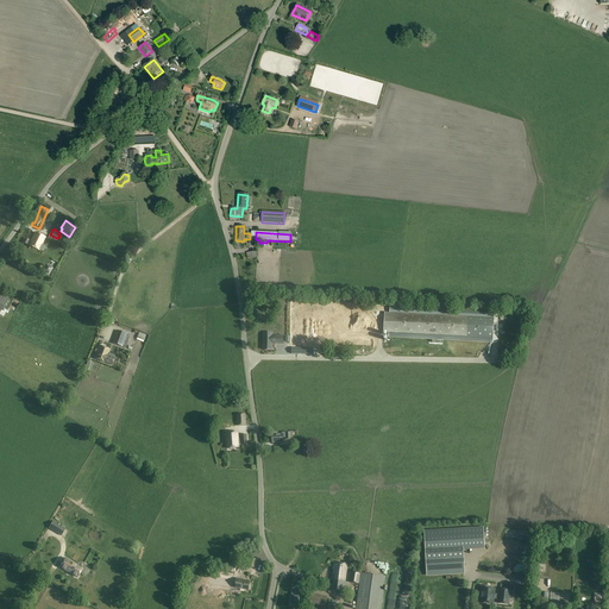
[(31,242),(25,238),(24,243),(30,245),(29,246),(38,250),(43,252),(45,246),(41,245),(45,237),(36,233),(31,242)]
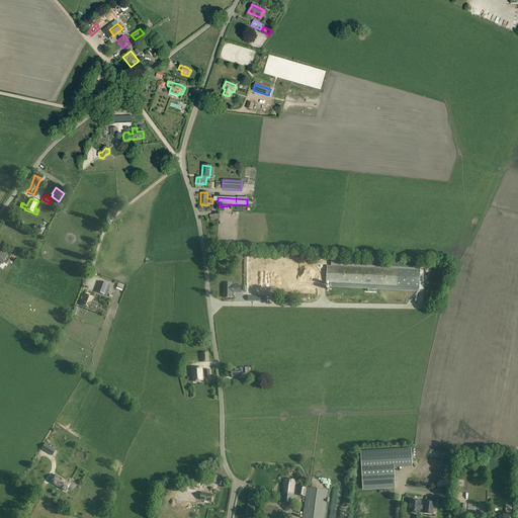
[(420,267),(332,262),(331,266),(327,266),(327,282),(331,282),(330,286),(419,291),(420,282),(422,282),(422,276),(420,276),(420,267)]
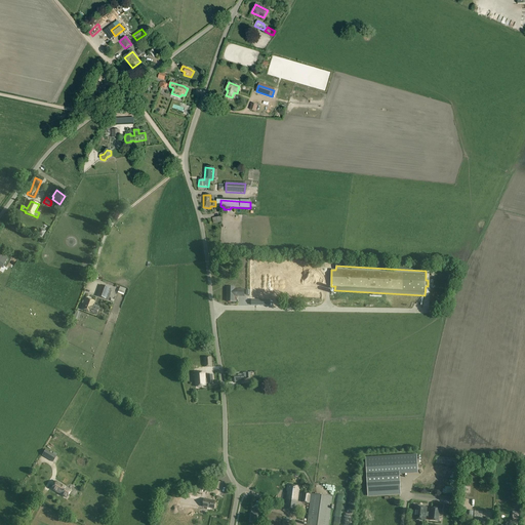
[(110,288),(101,285),(96,295),(106,299),(108,300),(113,289),(110,288)]
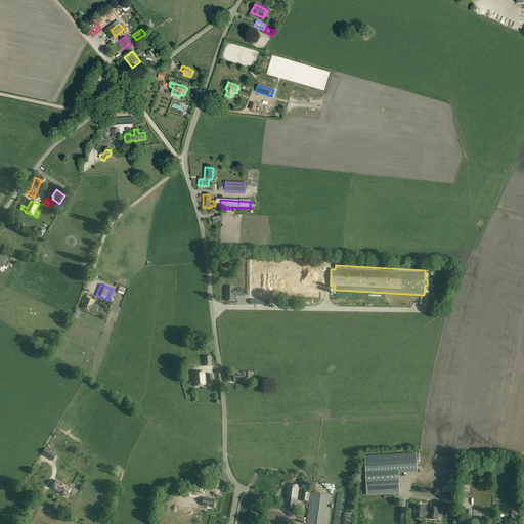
[(244,289),(234,289),(234,287),(226,287),(226,301),(233,301),(233,296),(244,296),(244,289)]
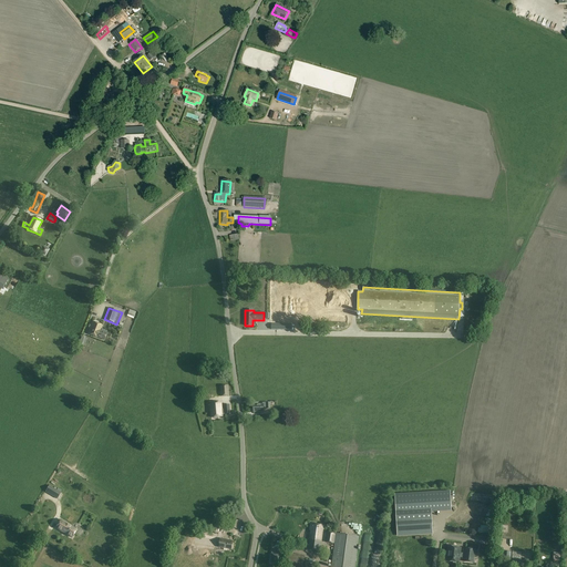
[(102,326),(93,322),(88,333),(104,340),(106,333),(100,330),(102,326)]
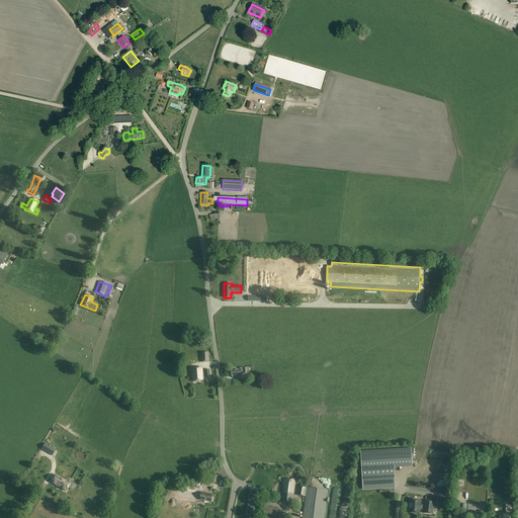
[(201,362),(209,362),(209,352),(201,353),(201,362)]
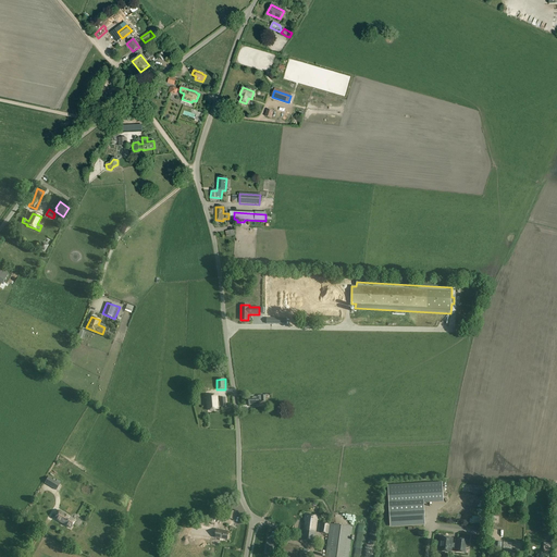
[(225,397),(220,397),(220,401),(218,401),(218,395),(207,396),(208,410),(219,409),(219,407),(226,406),(225,397)]
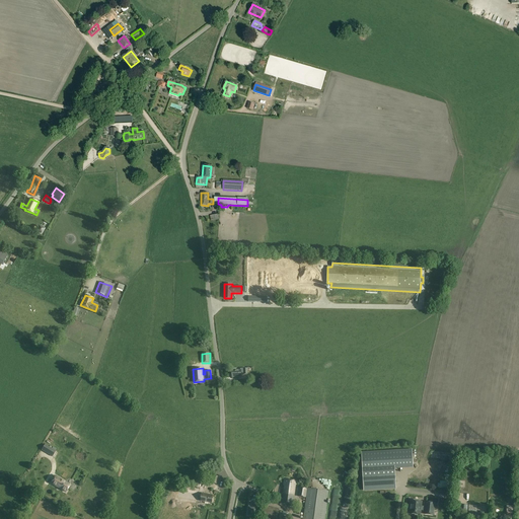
[(55,451),(45,444),(42,450),(52,456),(55,451)]
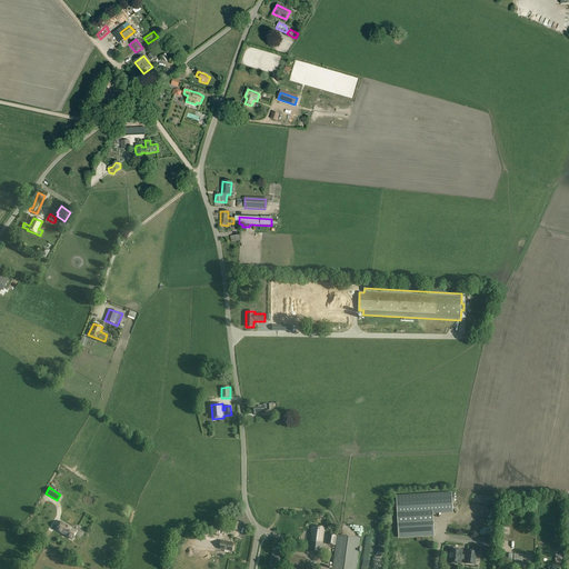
[(433,513),(453,512),(452,492),(397,495),(398,516),(433,513)]
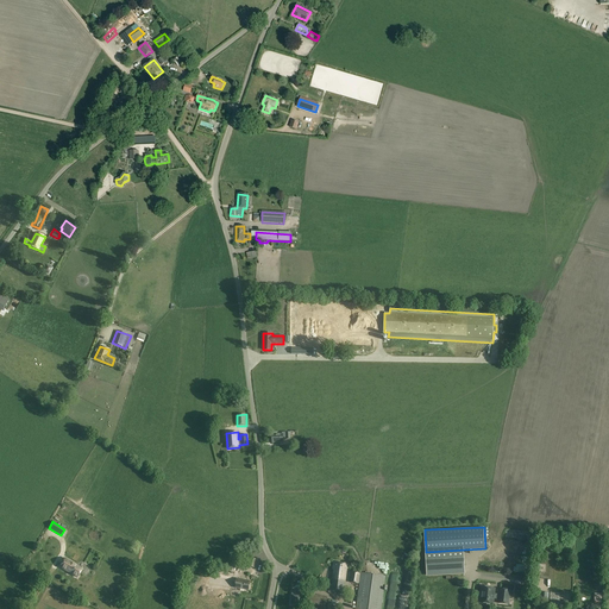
[(523,539),(523,529),(504,528),(504,538),(523,539)]
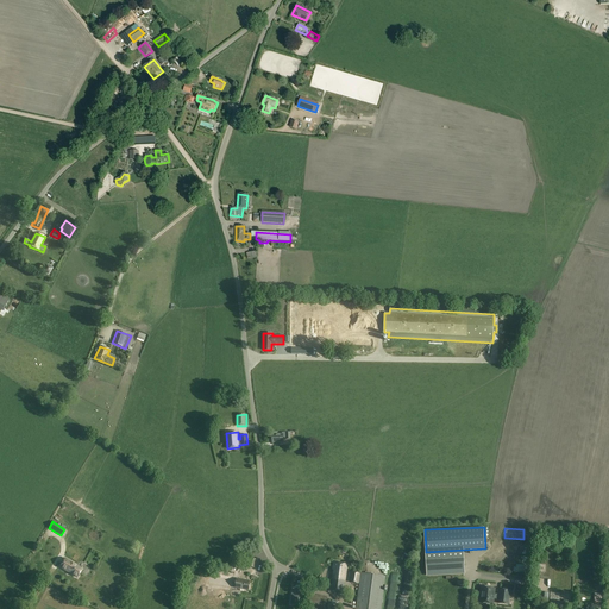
[(82,570),(64,558),(60,567),(77,578),(82,570)]
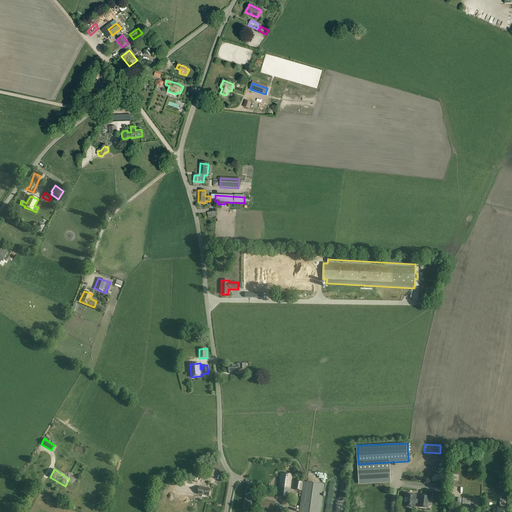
[(217,471),(211,469),(209,476),(215,478),(217,471)]
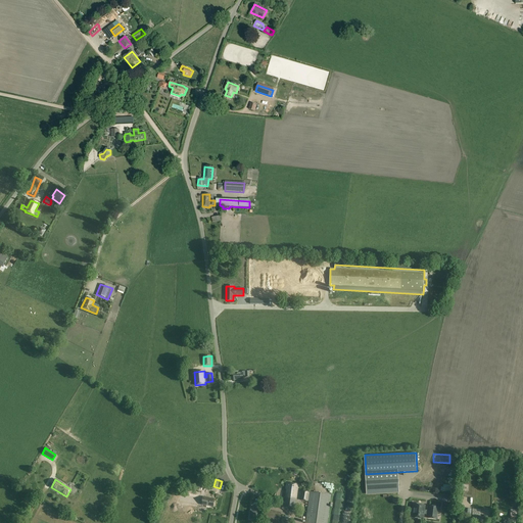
[(398,492),(399,492),(398,480),(366,482),(367,494),(398,492)]
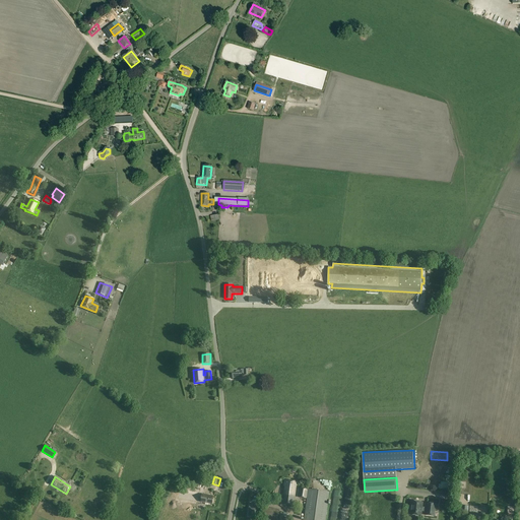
[(324,479),(321,479),(321,482),(322,482),(323,490),(329,489),(329,486),(331,486),(330,479),(324,479)]
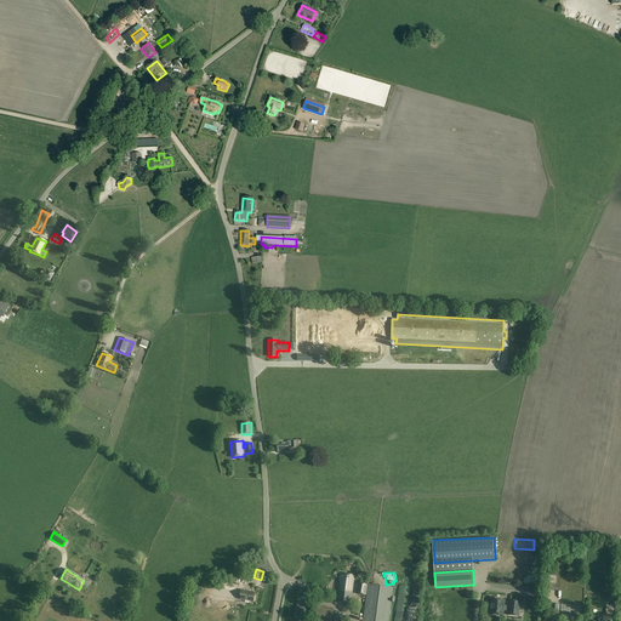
[(337,603),(351,604),(353,586),(354,580),(362,581),(363,577),(341,574),(340,581),(341,581),(337,603)]
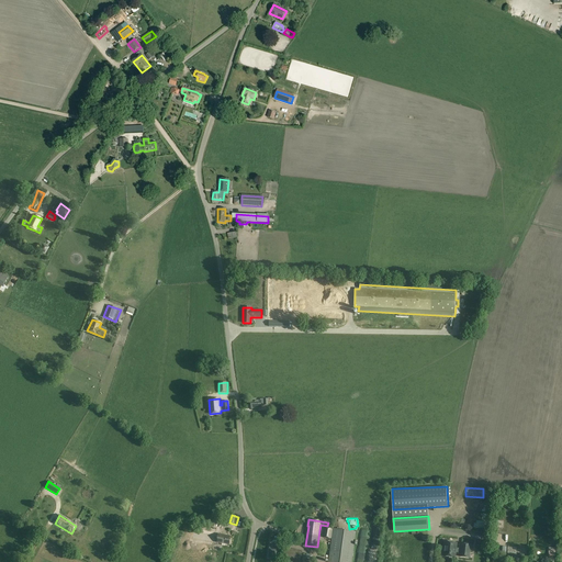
[(325,527),(323,538),(332,539),(333,529),(325,527)]
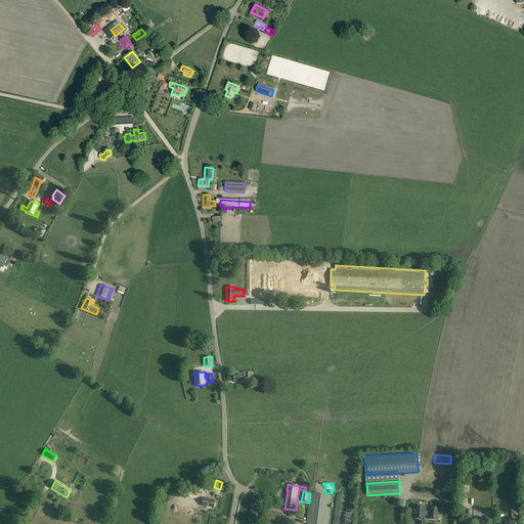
[(310,493),(309,504),(306,523),(328,523),(333,496),(310,493)]
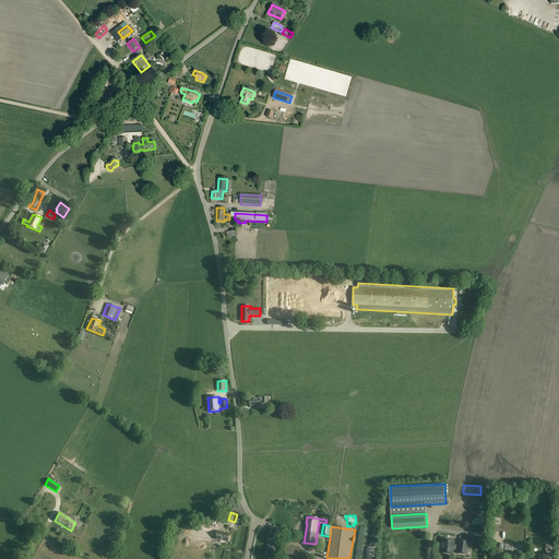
[(218,532),(216,539),(228,542),(229,534),(218,532)]
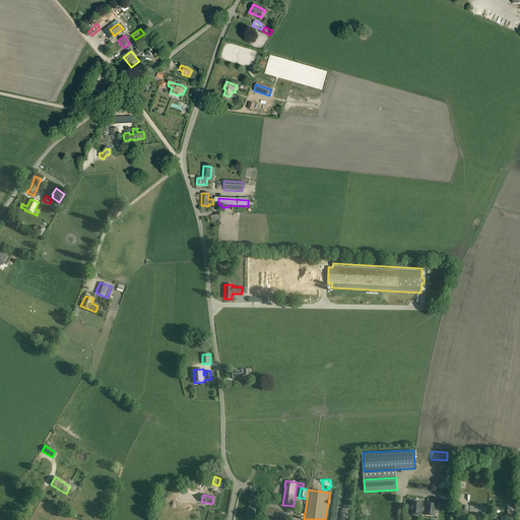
[(428,504),(427,509),(423,508),(423,503),(412,502),(410,515),(421,516),(421,511),(427,512),(426,516),(434,517),(436,505),(428,504)]
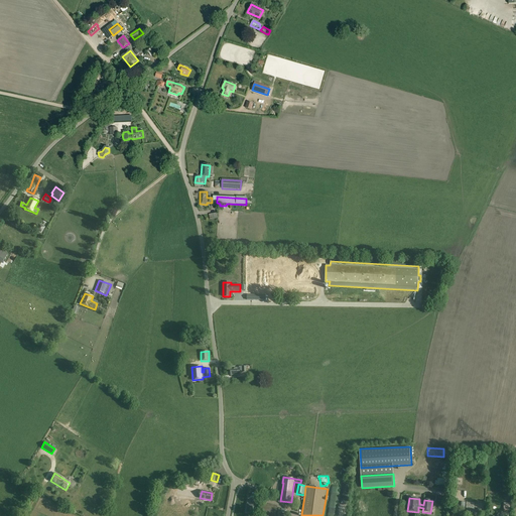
[(474,515),(475,502),(467,502),(466,515),(474,515)]
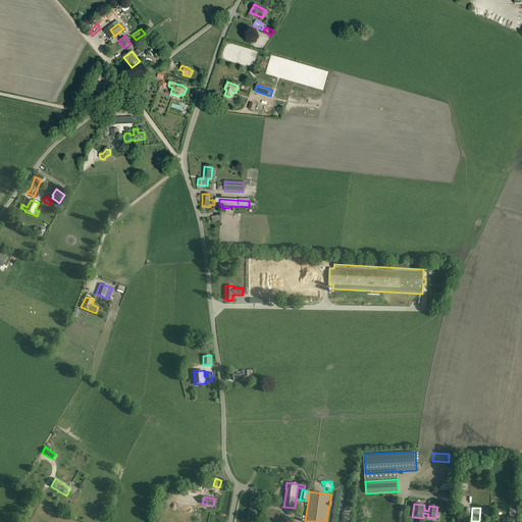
[(264,509),(262,521),(265,521),(279,521),(281,512),(264,509)]
